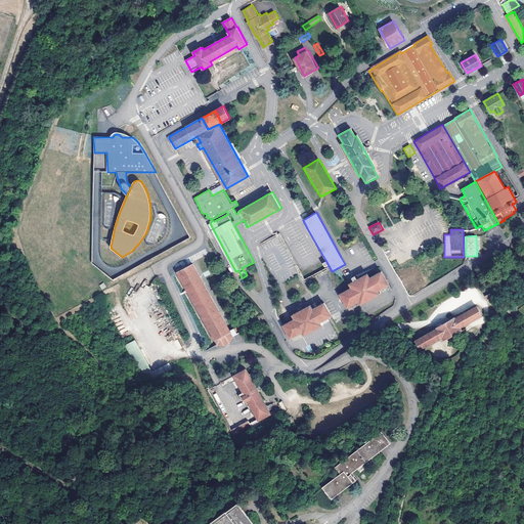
[(193,264),(176,273),(186,292),(214,342),(217,346),(224,347),(229,344),(231,342),(233,339),(233,337),(237,335),(233,329),(230,331),(193,264)]
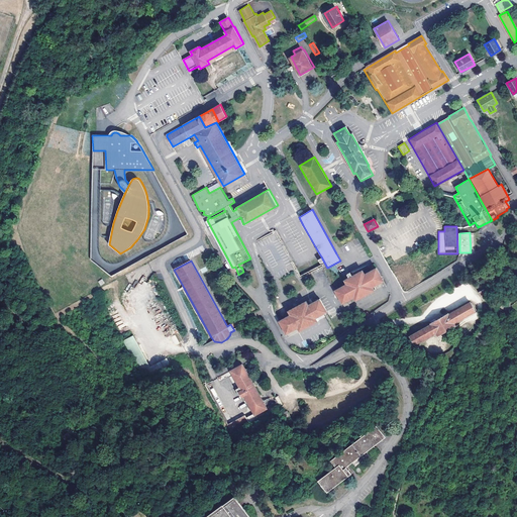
[(338,299),(341,305),(353,299),(355,302),(363,298),(375,292),(373,288),(384,282),(376,268),(372,271),(367,273),(365,275),(363,271),(347,279),(343,281),(345,285),(333,291),(338,299)]
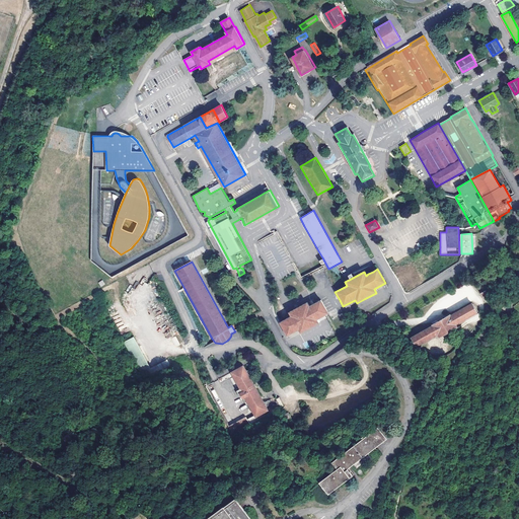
[(491,297),(487,290),(480,293),(486,300),(491,297)]
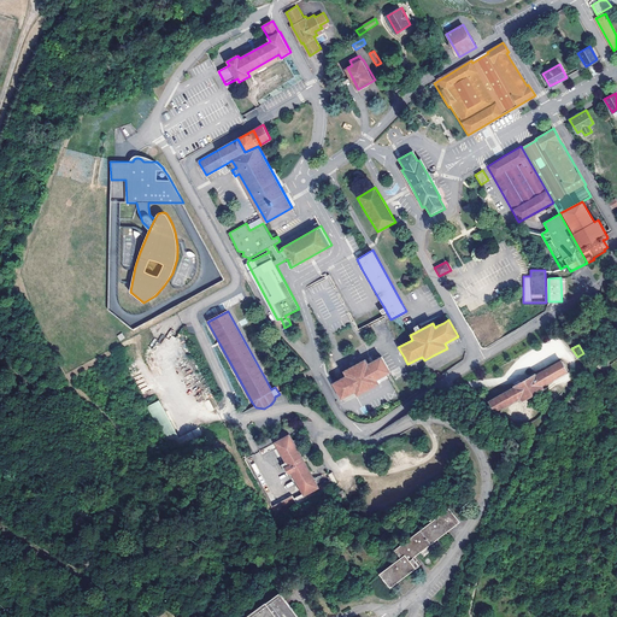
[(356,394),(357,397),(380,385),(377,381),(381,380),(391,374),(382,357),(372,362),(368,365),(365,360),(344,372),(344,374),(346,377),(333,385),(341,401),(356,393),(356,394)]
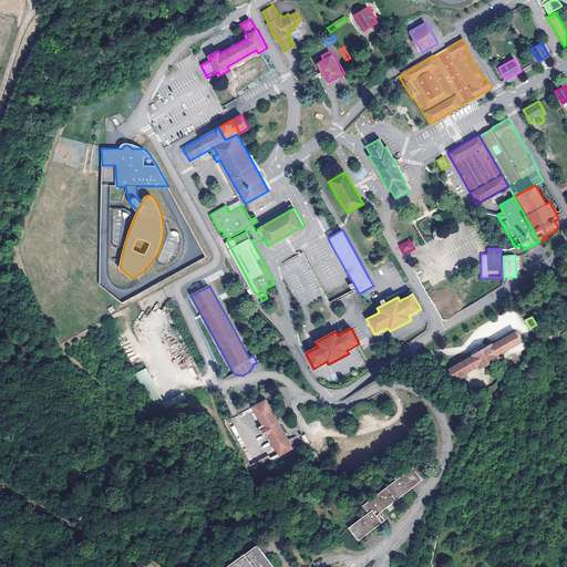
[(498,353),(522,340),(516,331),(493,344),(492,343),(478,351),(473,354),(473,356),(450,369),(445,371),(447,375),(452,372),(455,378),(478,364),(481,368),(500,357),(498,353)]
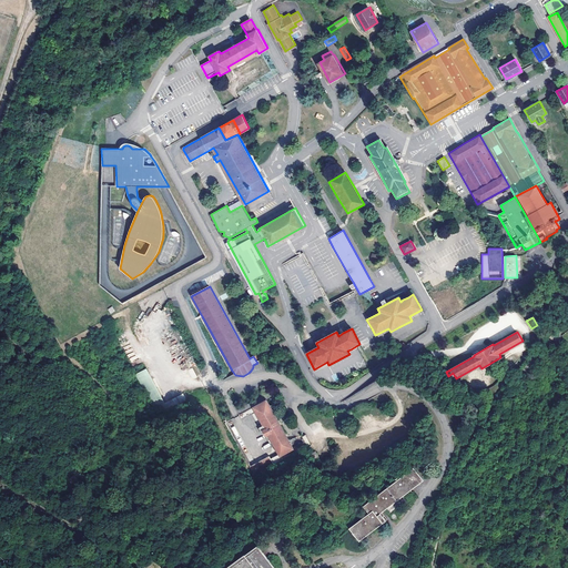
[(541,359),(537,364),(541,368),(543,367),(546,363),(548,365),(550,362),(544,357),(541,359)]
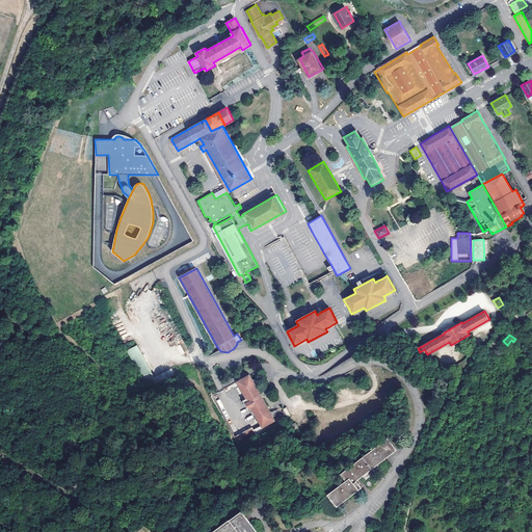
[(127,350),(134,365),(144,358),(137,345),(127,350)]
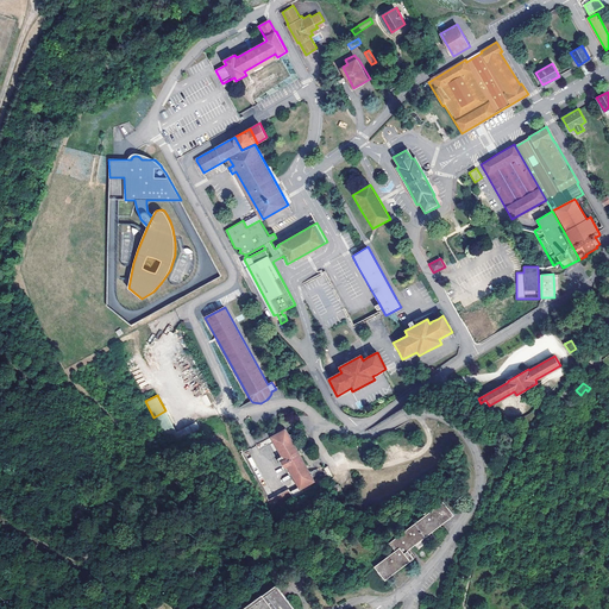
[(189,435),(200,429),(198,424),(198,422),(184,429),(186,429),(189,435)]
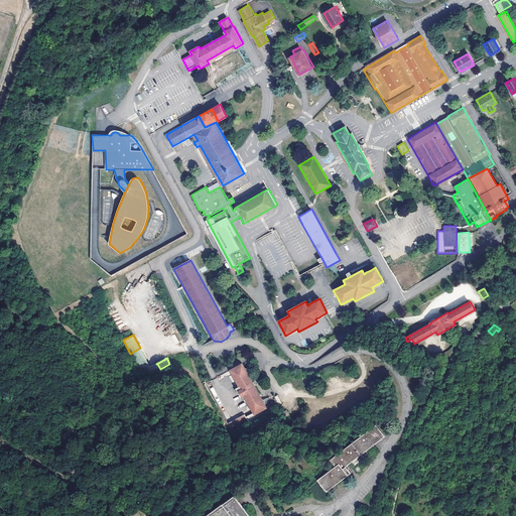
[(276,406),(279,405),(278,401),(267,407),(242,363),(231,370),(239,385),(235,386),(238,391),(239,390),(242,395),(244,394),(254,412),(246,416),(245,414),(228,423),(233,432),(277,407),(276,406)]
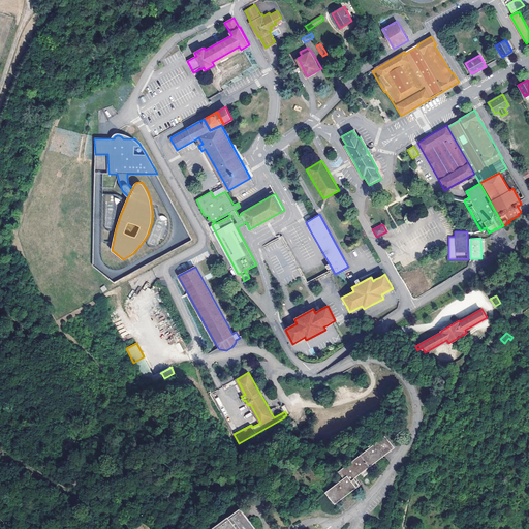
[(332,506),(354,488),(350,483),(394,447),(383,434),(340,469),(345,476),(322,495),(332,506)]
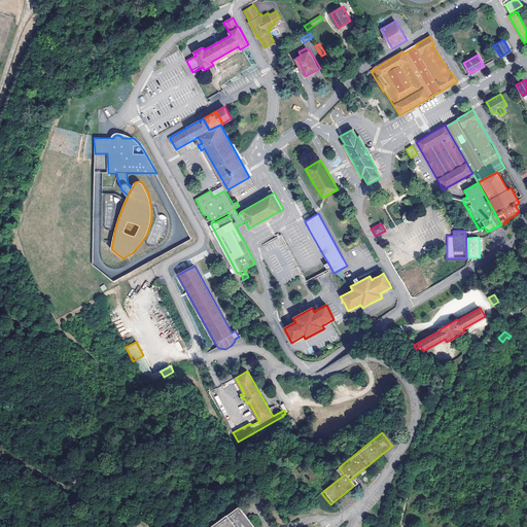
[(253,526),(240,508),(226,519),(224,517),(210,526),(253,526)]
